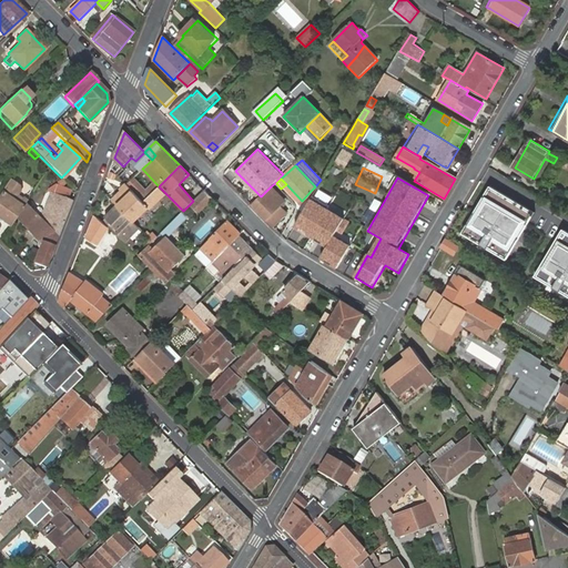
[(18,185),(9,180),(0,192),(0,214),(0,215),(3,217),(0,221),(9,226),(16,217),(24,203),(26,202),(16,195),(18,191),(18,185)]
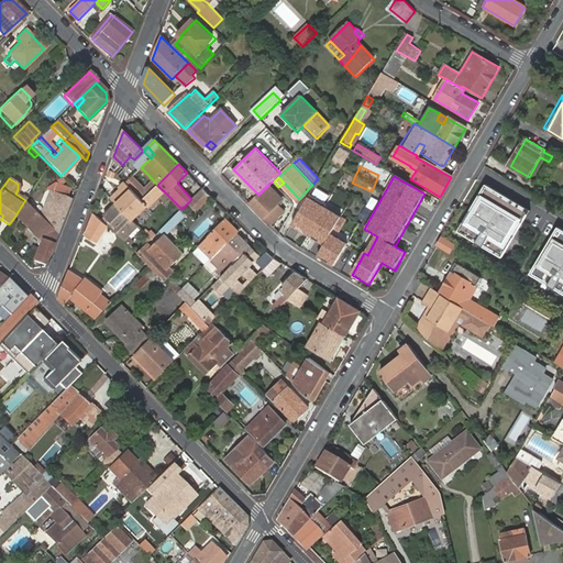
[(142,200),(148,194),(136,180),(130,188),(142,200)]
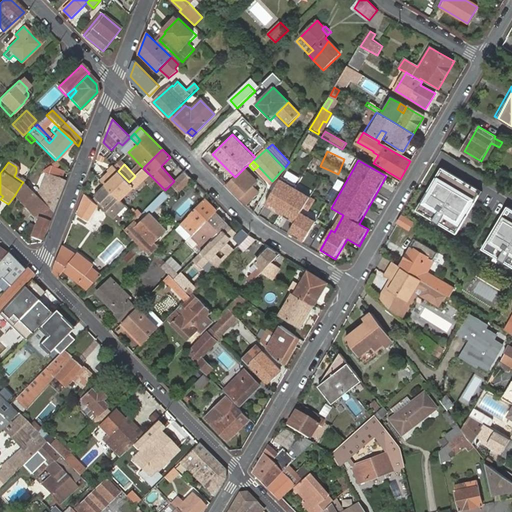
[(152,177),(143,168),(139,172),(149,181),(150,180),(152,177)]
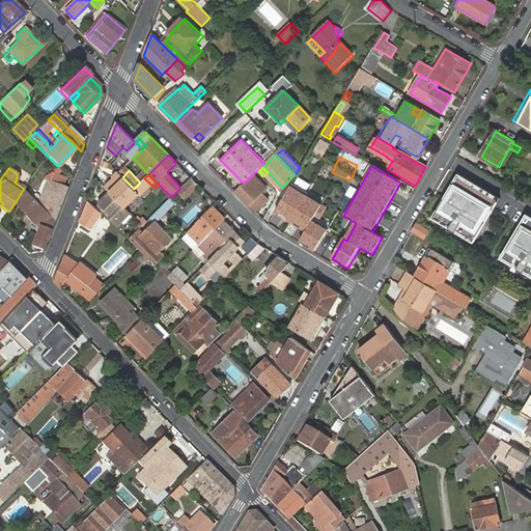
[(244,184),(235,191),(258,214),(260,212),(258,208),(269,199),(262,192),(267,188),(259,179),(253,174),(244,184)]
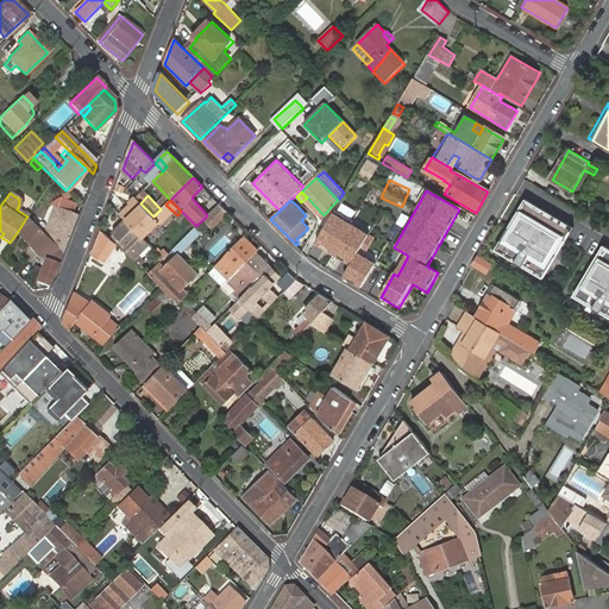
[(575,227),(526,200),(496,251),(544,278),(575,227)]
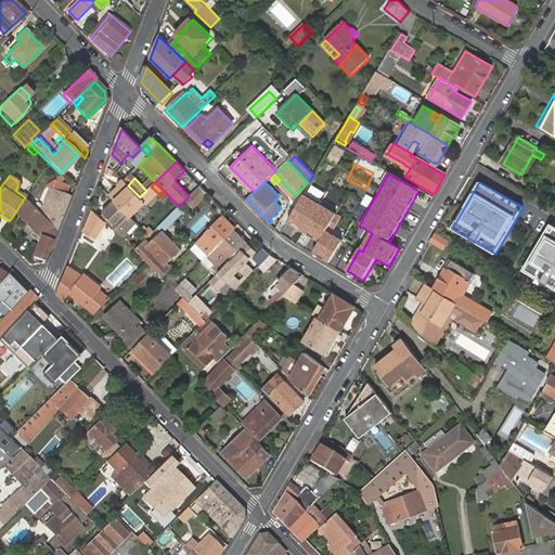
[(199,185),(189,196),(185,199),(194,209),(208,194),(199,185)]
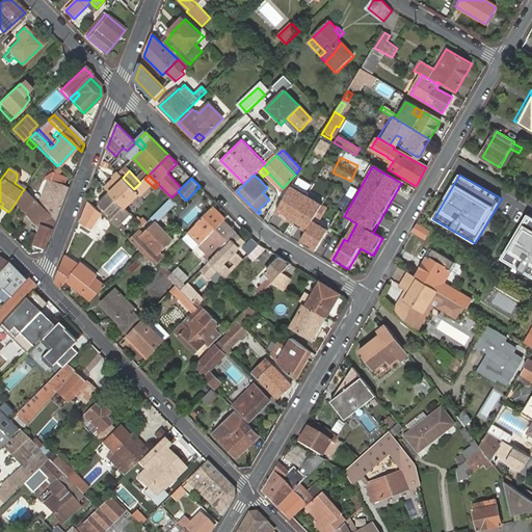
[(53,221),(67,187),(47,180),(37,205),(53,221)]
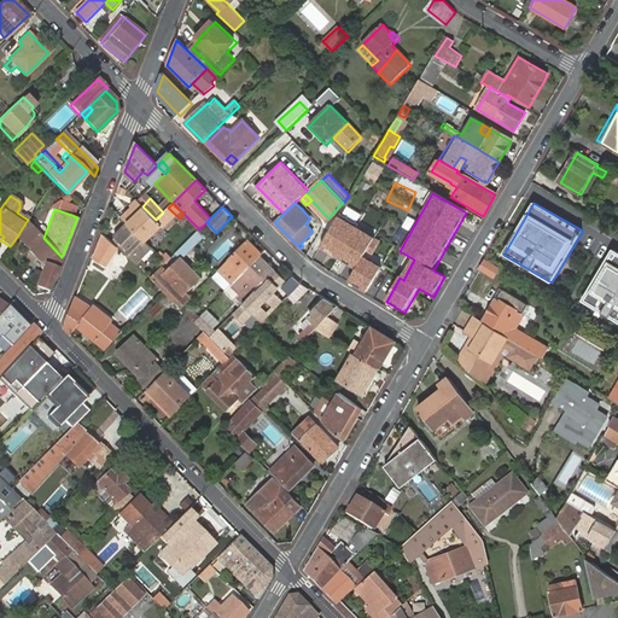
[(132,229),(136,225),(139,222),(127,211),(121,219),(126,225),(132,229)]
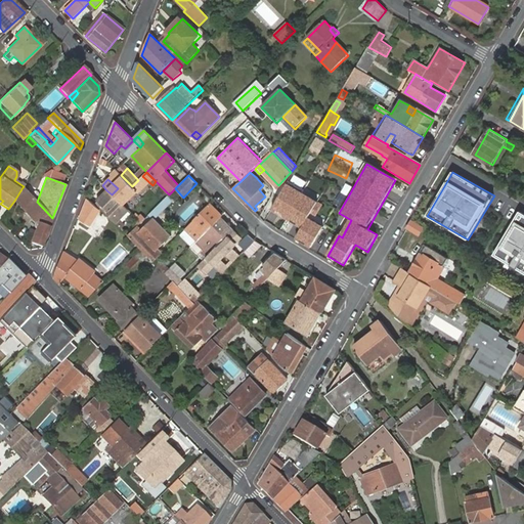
[(304,192),(288,183),(271,213),(303,230),(297,241),(311,249),(323,228),(308,220),(316,205),(302,195),(304,192)]
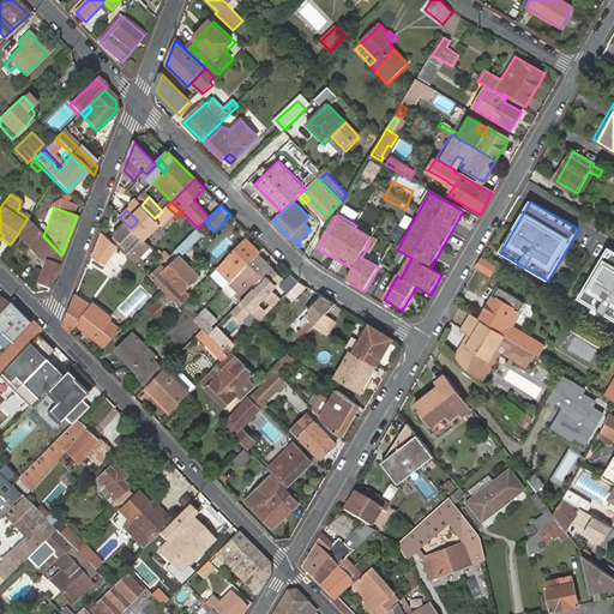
[(180,216),(179,217),(154,242),(167,257),(194,229),(180,216)]
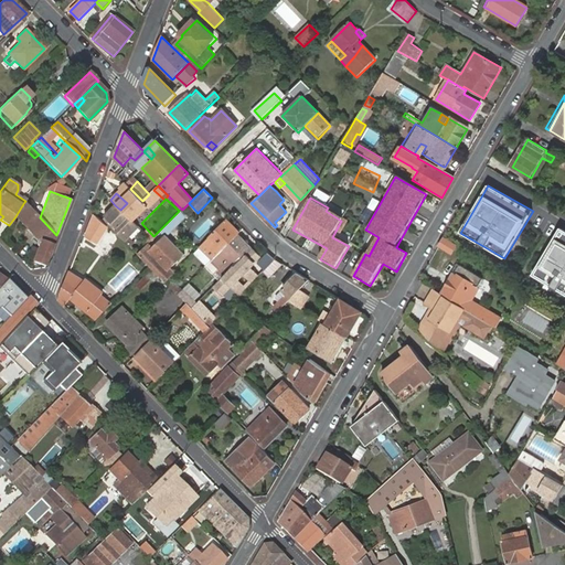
[(36,214),(24,202),(16,216),(36,238),(41,240),(33,262),(44,267),(56,235),(40,217),(36,214)]
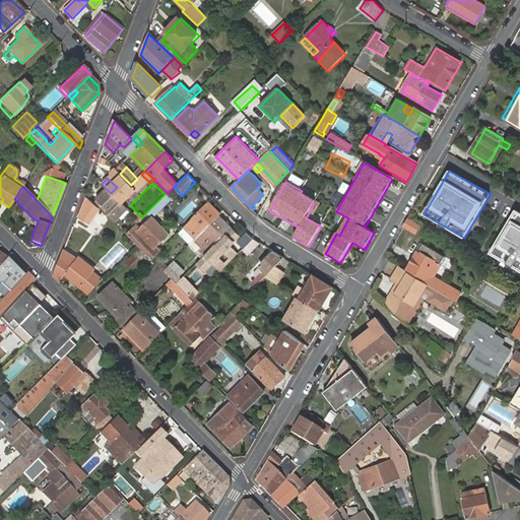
[(108,215),(120,226),(123,223),(117,217),(126,208),(120,202),(111,193),(106,189),(95,199),(110,213),(108,215)]
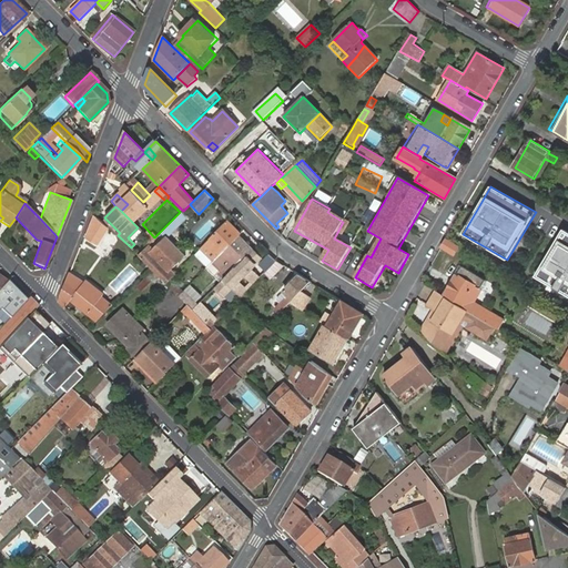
[(121,211),(131,221),(135,216),(125,206),(121,211)]
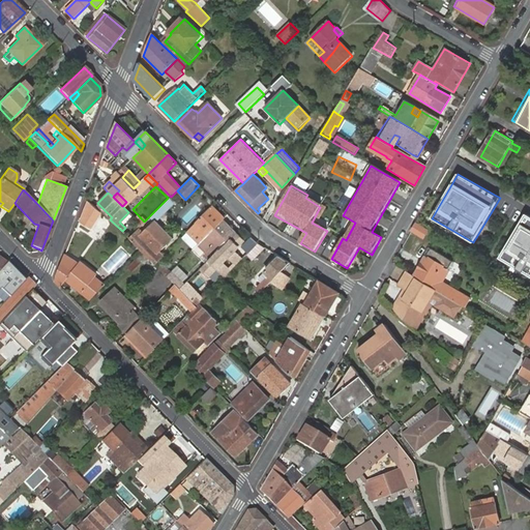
[(89,231),(105,214),(90,199),(80,223),(89,231)]
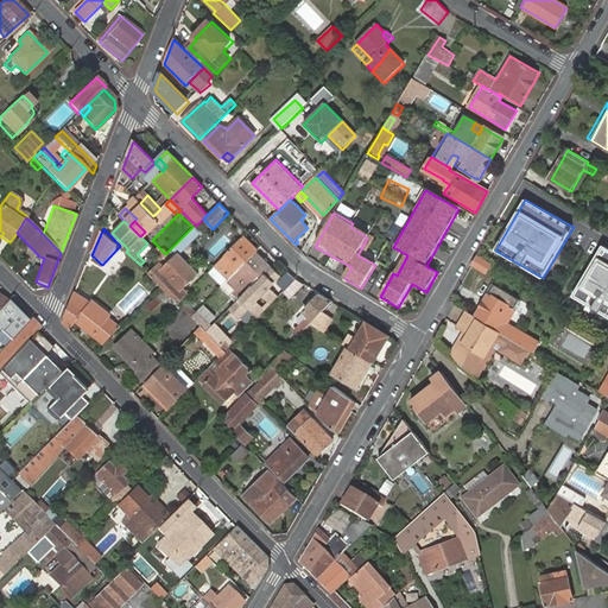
[(191,242),(185,236),(176,246),(182,252),(191,242)]
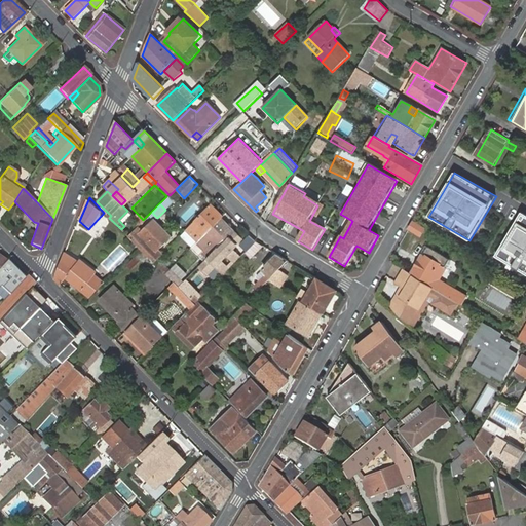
[(208,232),(221,218),(222,217),(210,205),(186,230),(191,236),(196,231),(202,237),(208,232)]
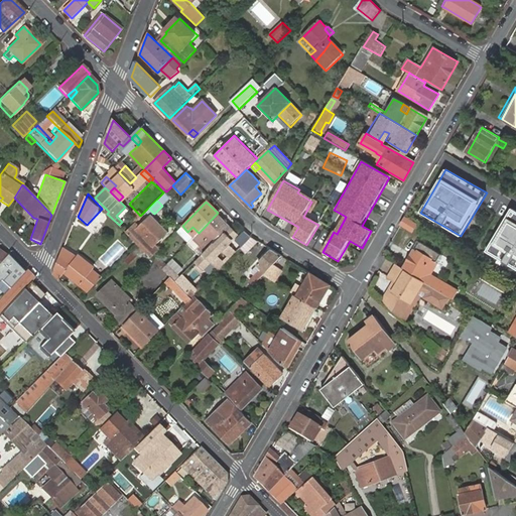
[(515,210),(513,208),(487,251),(515,268),(515,210)]
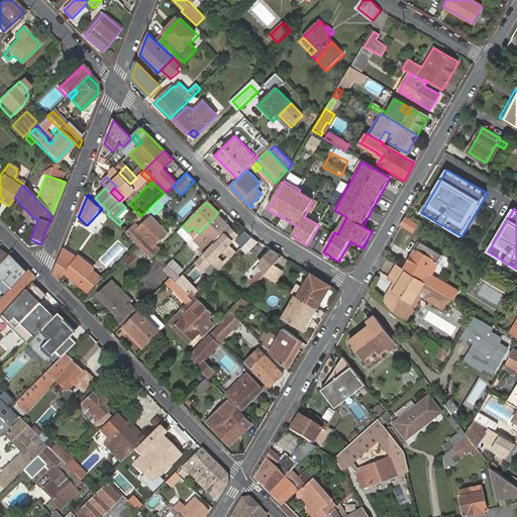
[(207,250),(230,227),(217,214),(204,228),(213,237),(204,246),(207,250)]
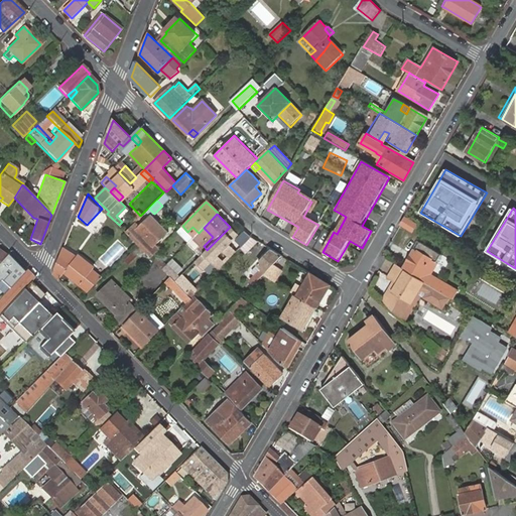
[(156,255),(161,249),(158,246),(169,235),(151,217),(137,231),(132,226),(126,232),(138,245),(152,259),(156,255)]
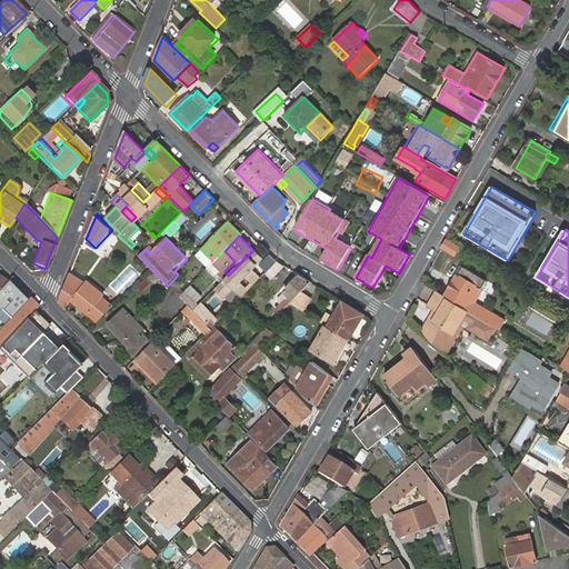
[(460,248),(448,240),(442,248),(455,257),(460,248)]
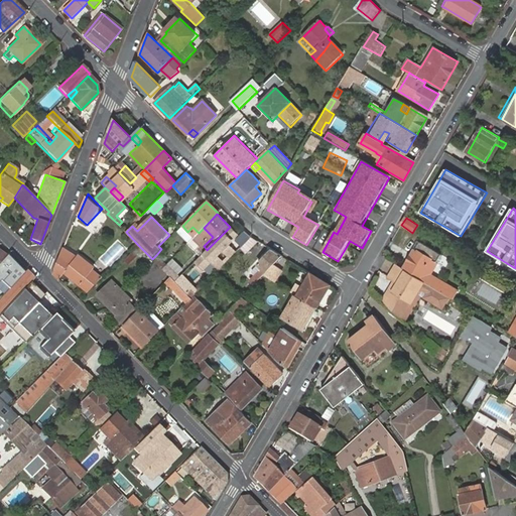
[(192,227),(187,232),(195,237),(199,233),(192,227)]
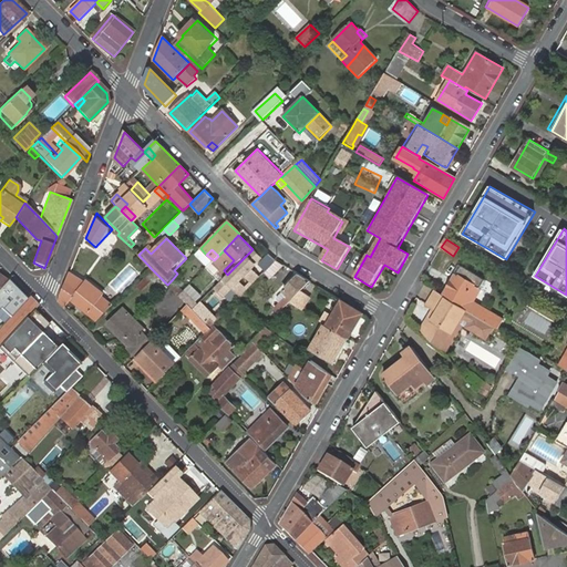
[(260,258),(253,249),(227,275),(233,279),(236,282),(237,281),(250,268),(250,267),(260,258)]
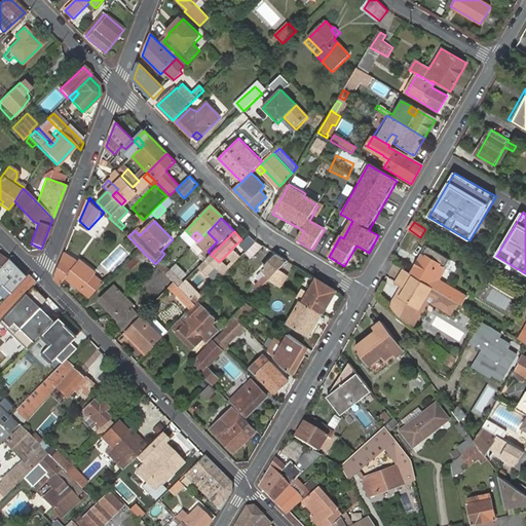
[(198,241),(208,251),(217,241),(208,232),(202,237),(198,241)]
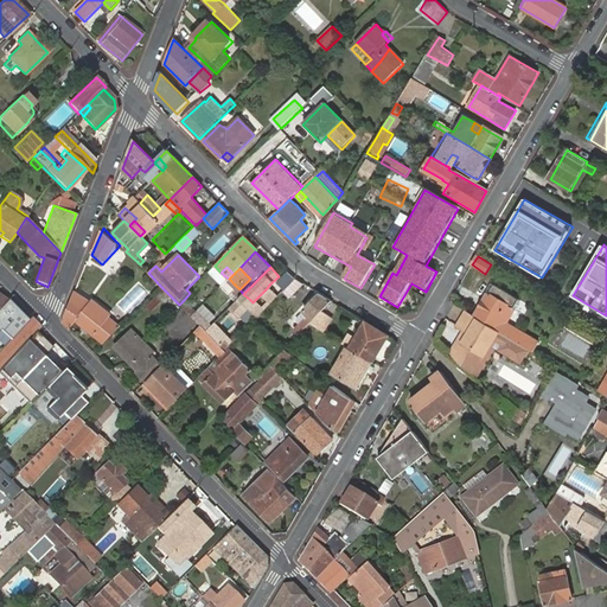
[(295,279),(289,274),(279,285),(285,289),(295,279)]
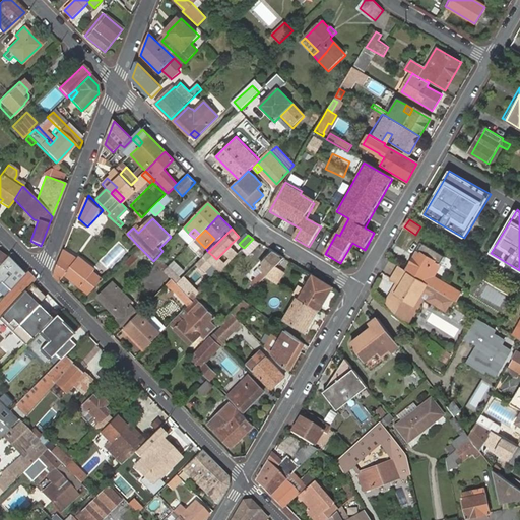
[(253,239),(244,248),(242,250),(248,256),(260,243),(253,239)]
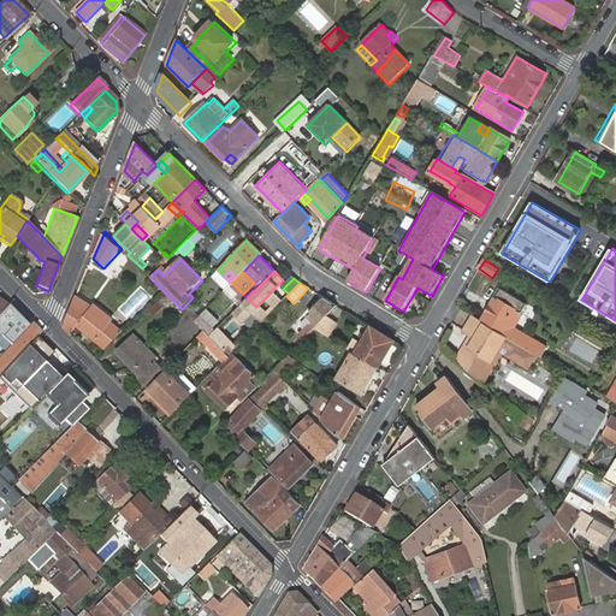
[(277,296),(272,291),(258,306),(264,312),(277,296)]
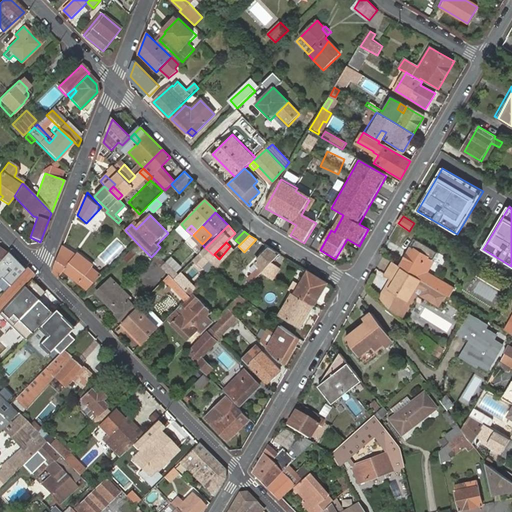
[(413,247),(401,268),(404,269),(421,280),(425,281),(436,288),(445,294),(447,295),(452,298),(457,290),(430,273),(428,276),(424,274),(431,263),(434,265),(437,261),(435,260),(439,253),(419,242),(415,248),(413,247)]
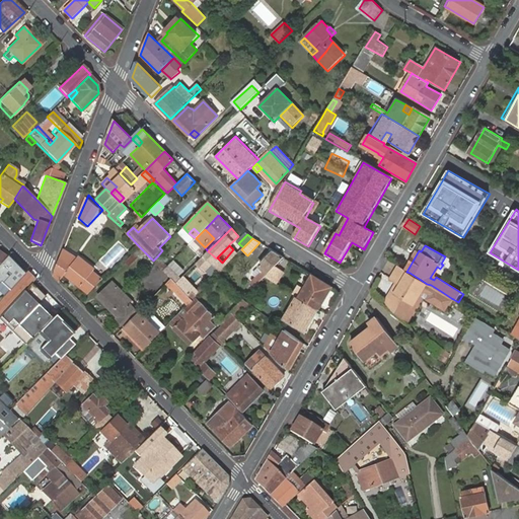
[(89,295),(102,279),(93,272),(95,270),(79,255),(77,258),(63,247),(55,270),(55,276),(59,279),(63,274),(89,295)]
